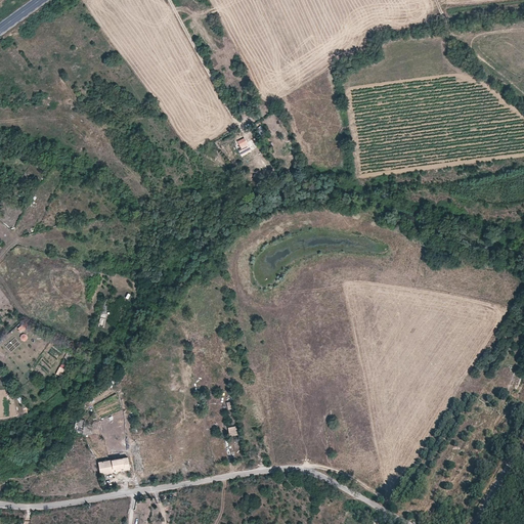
[(248,143),(244,137),(238,141),(242,148),(238,149),(242,155),(251,149),(248,143)]
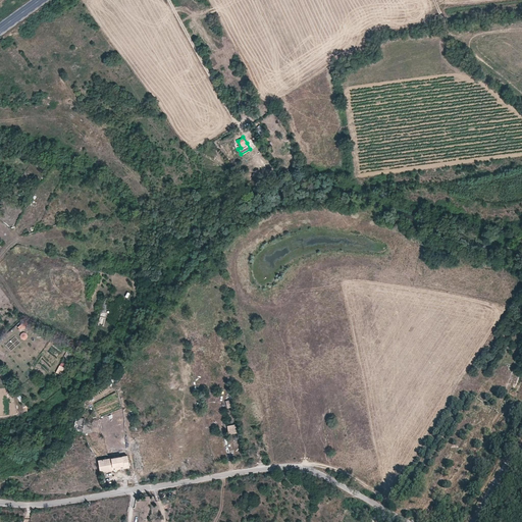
[(60,361),(57,373),(64,375),(68,363),(60,361)]
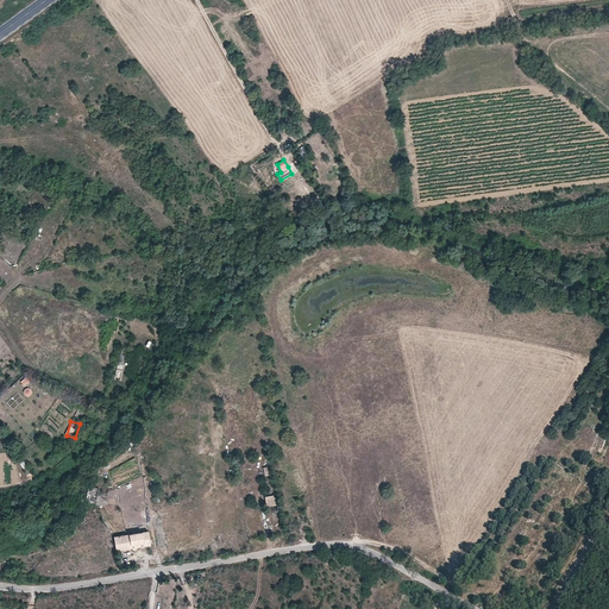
[(99,488),(89,485),(88,490),(90,490),(89,503),(96,504),(99,488)]
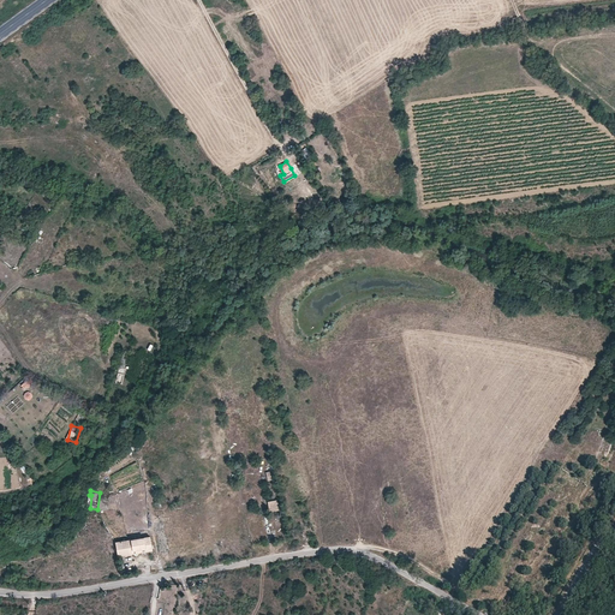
[(268,502),(270,513),(280,511),(278,500),(268,502)]
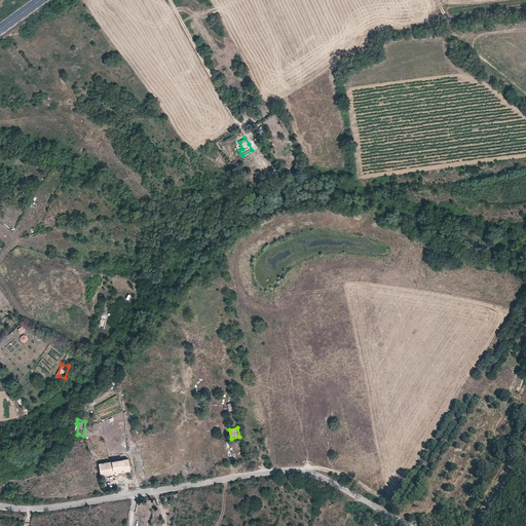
[(100,463),(101,472),(113,470),(114,471),(117,471),(118,473),(130,471),(128,458),(100,463)]
